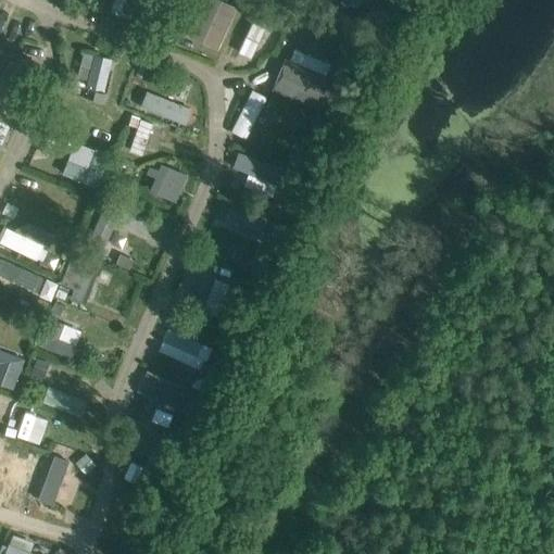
[(125,0),(118,15),(150,28),(161,0),(125,0)]
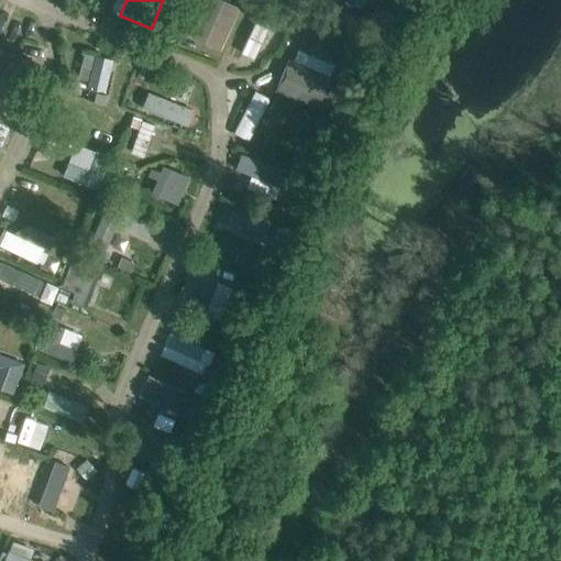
[(205,0),(188,37),(219,52),(238,12),(210,0),(205,0)]
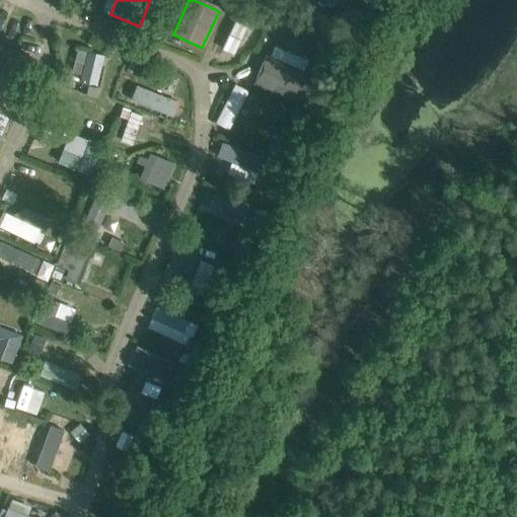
[(273,13),(261,7),(255,17),(269,23),(273,13)]
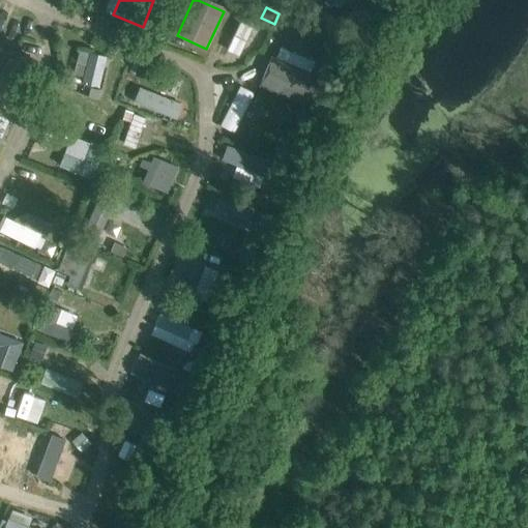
[(339,29),(344,17),(330,11),(325,24),(339,29)]
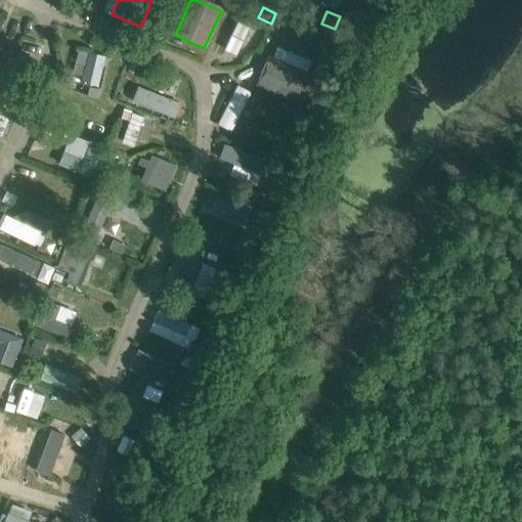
[(238,19),(226,50),(237,54),(250,24),(238,19)]
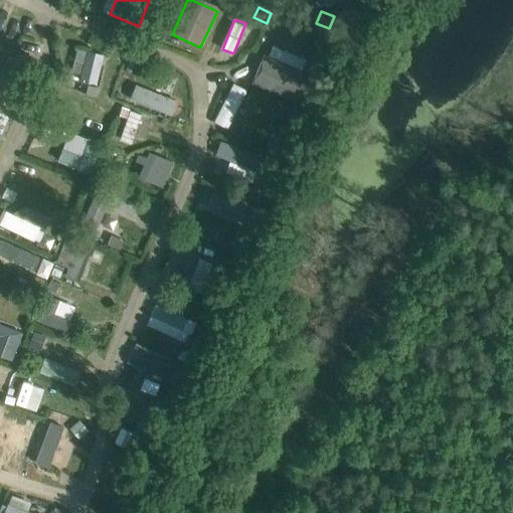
[(68,80),(97,86),(103,55),(74,49),(68,80)]
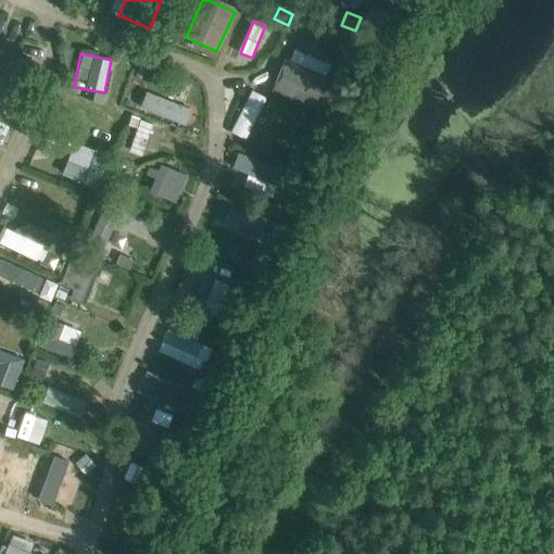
[(0,85),(20,89),(24,65),(4,62),(0,85)]
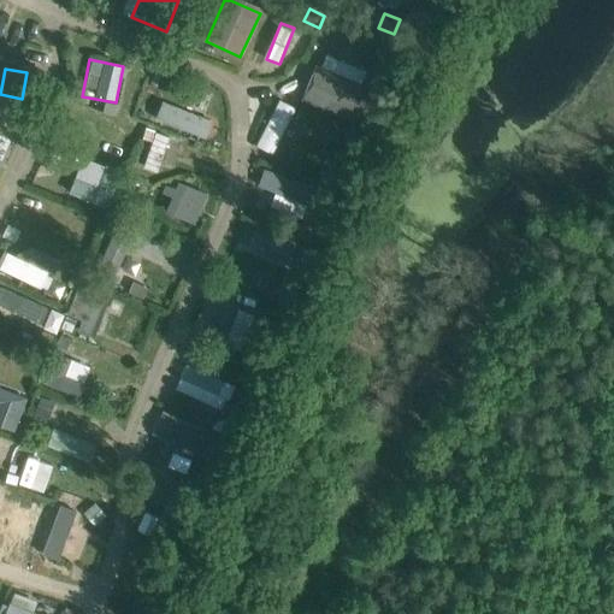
[(311,76),(301,101),(349,120),(362,89),(342,81),(313,69),(311,76)]
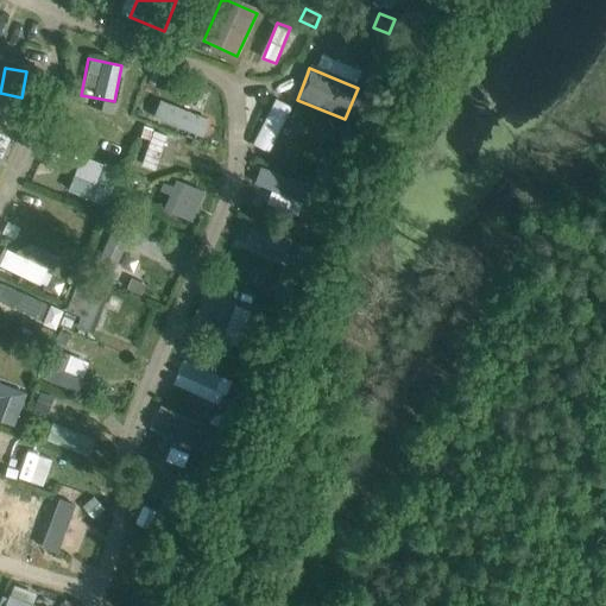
[(275,100),(251,145),(269,153),(291,108),(275,100)]
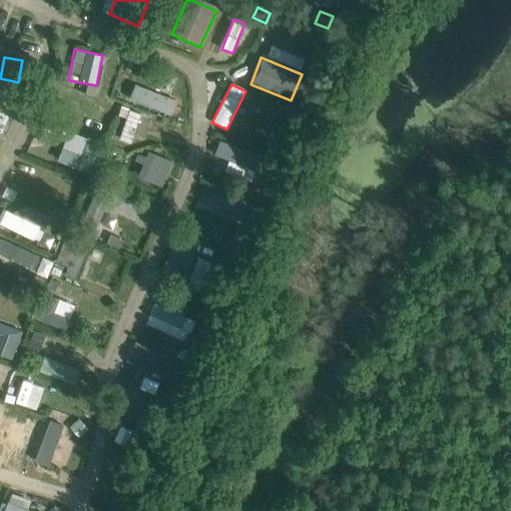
[(139,102),(171,114),(176,100),(144,88),(139,102)]
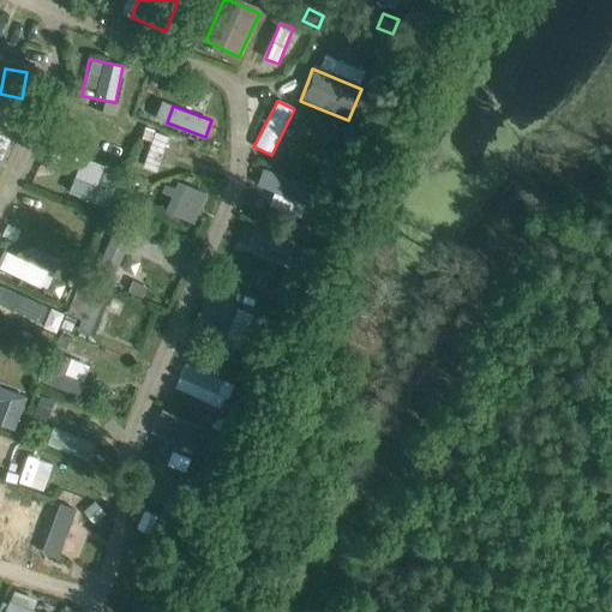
[(319,124),(325,144),(335,141),(329,121),(319,124)]
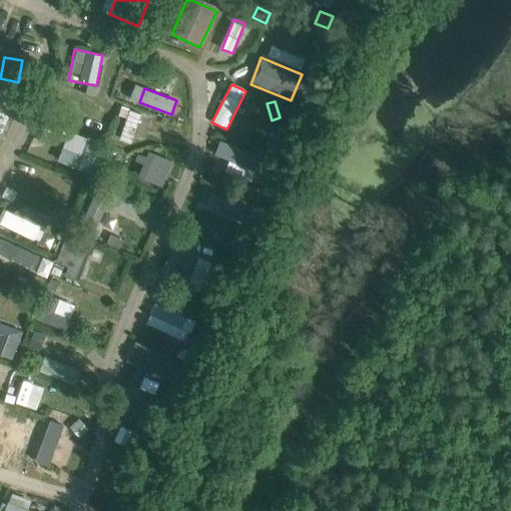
[(130,143),(140,114),(125,109),(115,138),(130,143)]
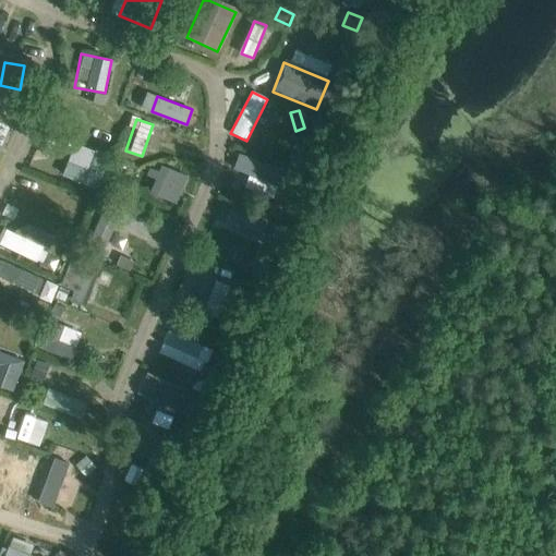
[(36,145),(52,153),(58,140),(43,132),(36,145)]
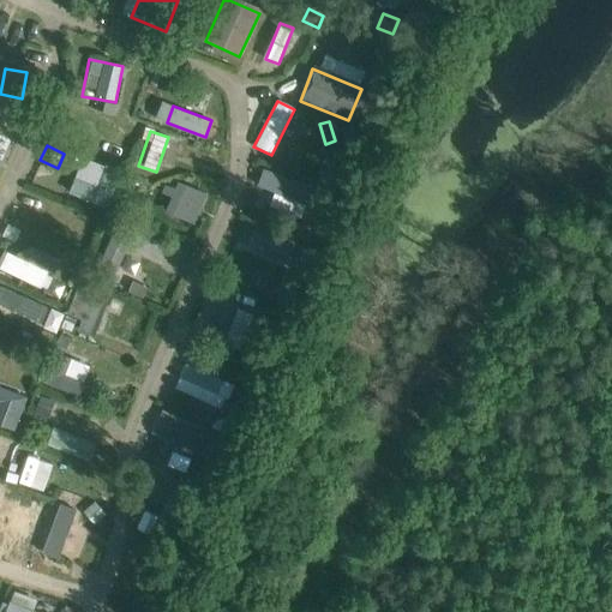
[(339,159),(319,151),(313,168),(334,175),(339,159)]
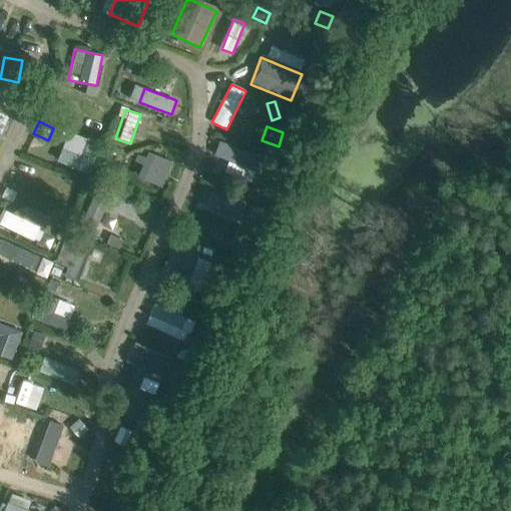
[(89,173),(100,142),(68,130),(57,161),(89,173)]
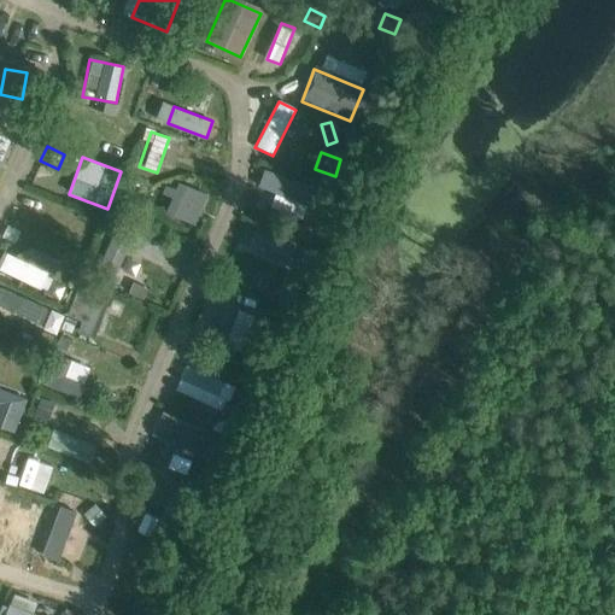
[(312,214),(321,189),(261,169),(252,193),(312,214)]
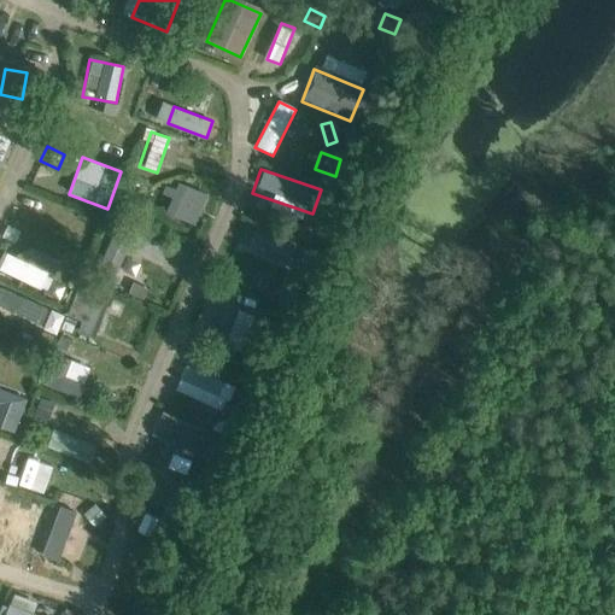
[(176,187),(164,212),(193,226),(205,200),(176,187)]
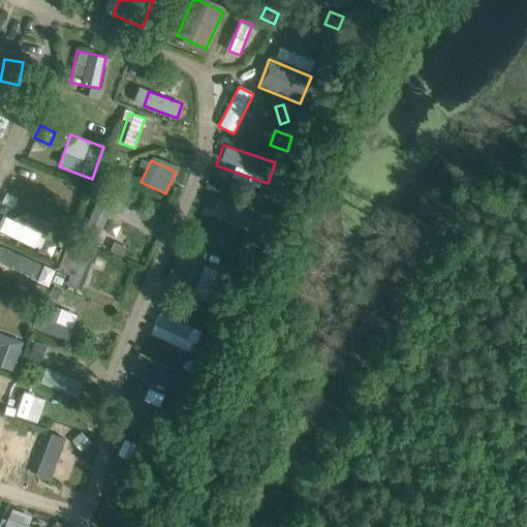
[(211,195),(205,211),(250,230),(256,215),(211,195)]
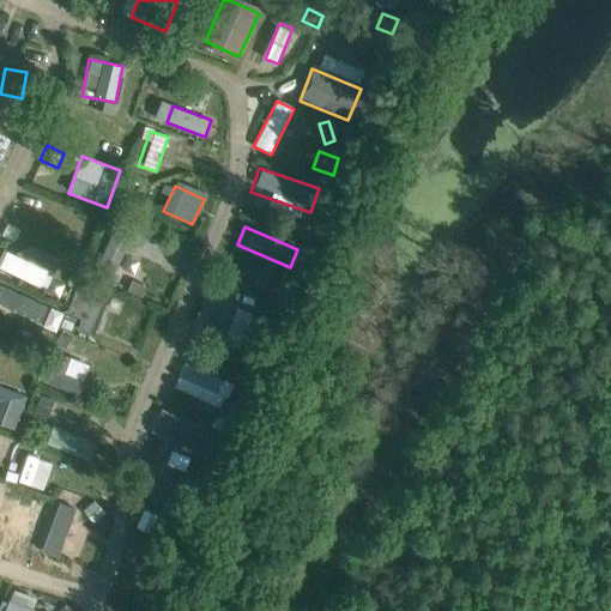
[(2,249),(0,254),(0,268),(46,290),(60,260),(25,244),(19,256),(2,249)]
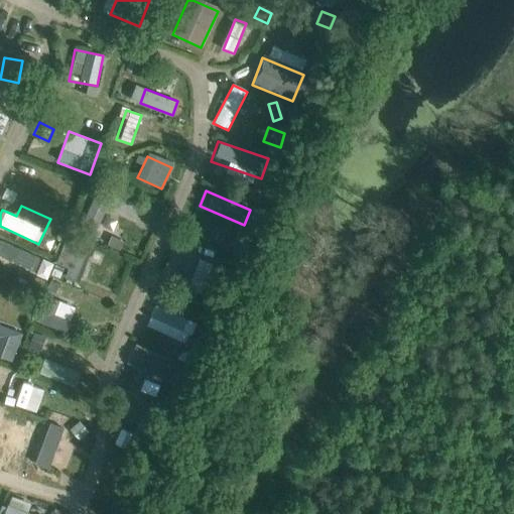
[(0,256),(32,271),(38,258),(0,240),(0,256)]
